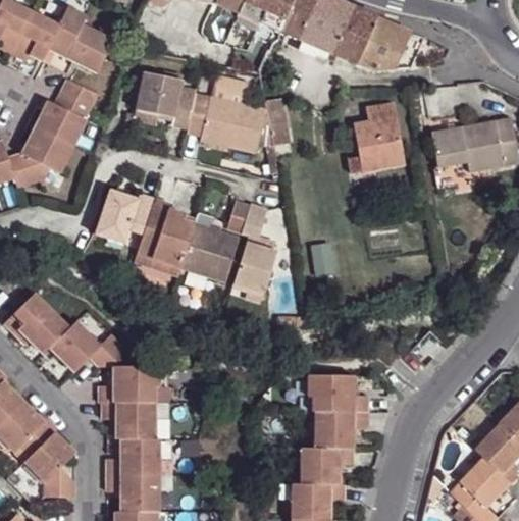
[(0,0),(0,57),(32,73),(41,57),(44,57),(51,45),(56,48),(99,70),(115,37),(85,21),(89,14),(70,5),(60,23),(13,0),(0,0)]
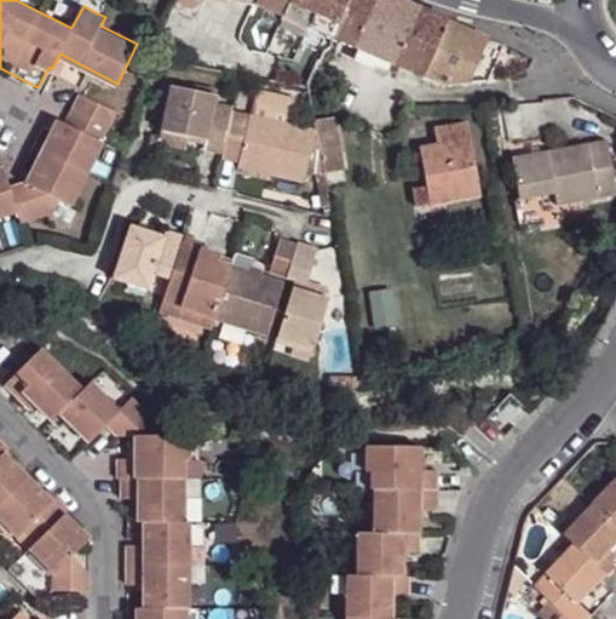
[(257,0),(255,3),(332,35),(349,0),(257,0)]
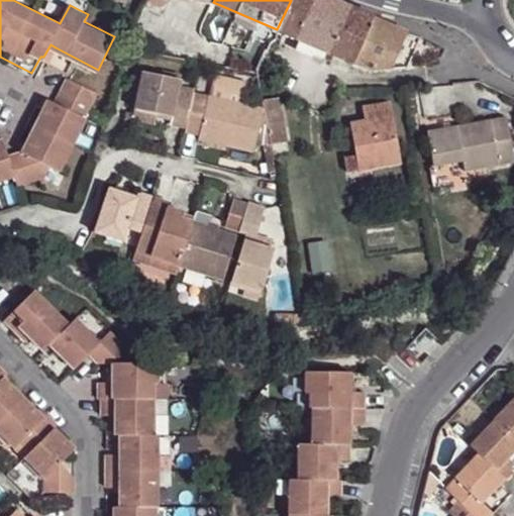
[(291,0),(277,29),(298,38),(316,0),(291,0)]
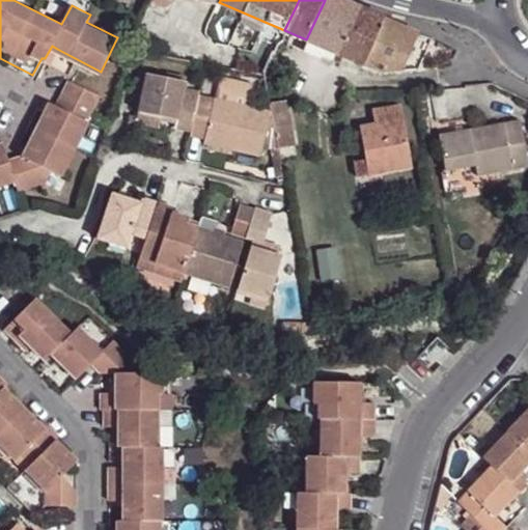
[(325,0),(306,39),(325,49),(337,53),(338,55),(361,6),(345,0),(325,0)]
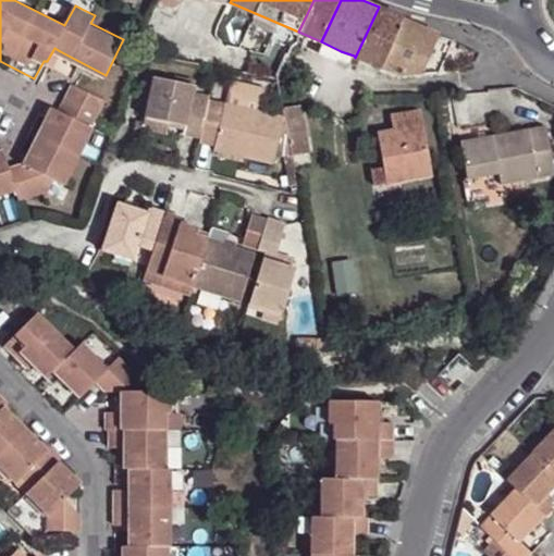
[(404,17),(379,7),(355,58),(381,69),(404,17)]
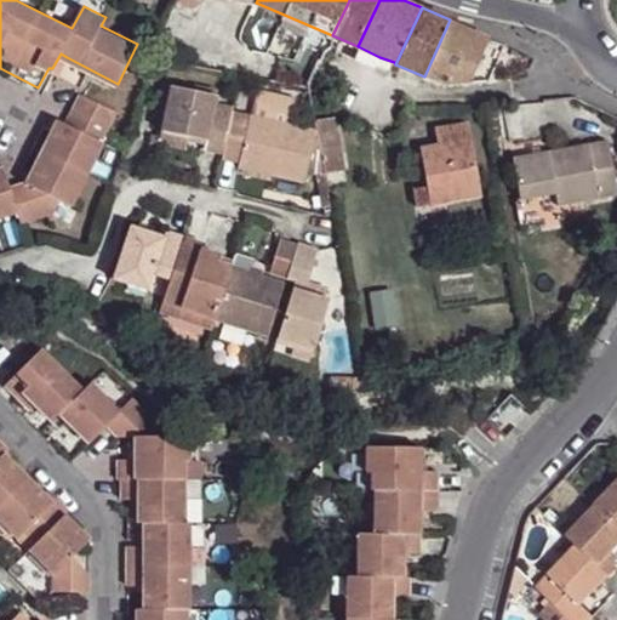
[(424,77),(446,85),(462,51),(472,29),(450,20),(424,77)]
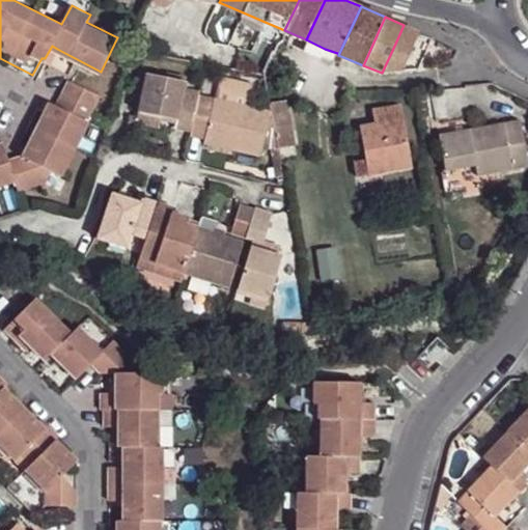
[(395,44),(382,73),(398,72),(417,31),(404,25),(395,44)]
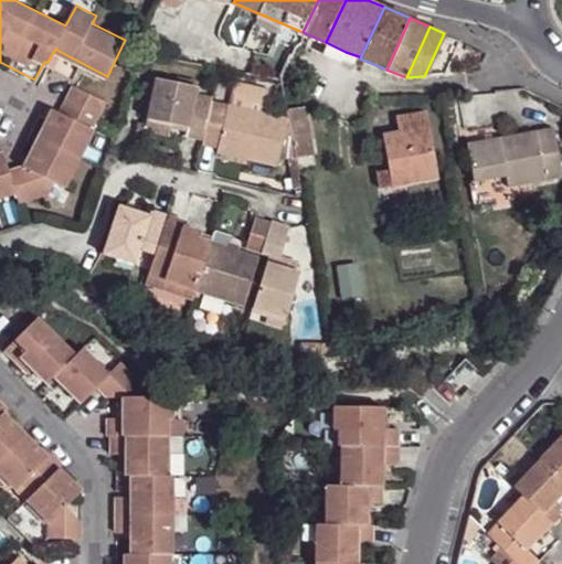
[(48,62),(54,66),(61,52),(55,49),(48,62)]
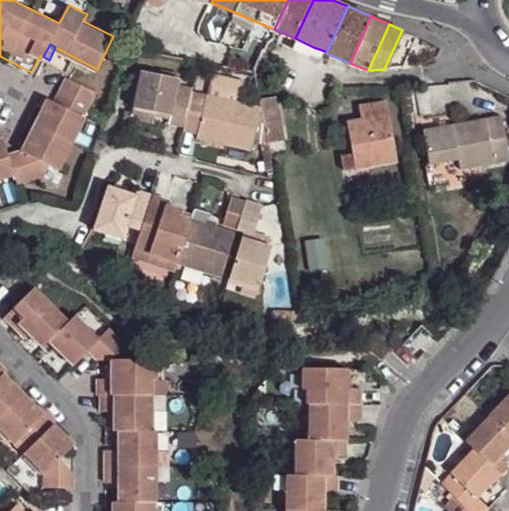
[(322,57),(325,51),(313,47),(311,52),(322,57)]
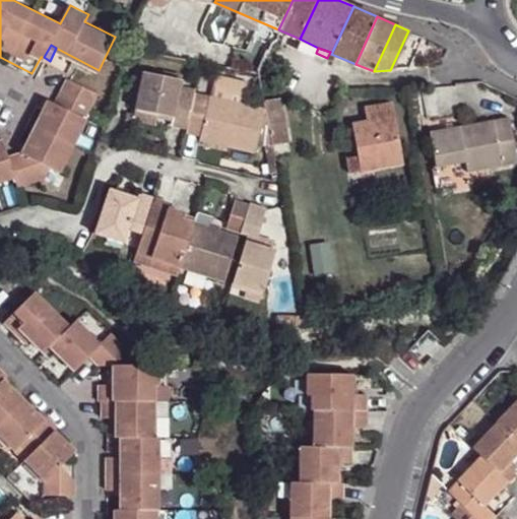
[(174,117),(173,123),(189,127),(196,91),(197,87),(182,85),(184,78),(146,70),(138,109),(158,114),(174,117)]
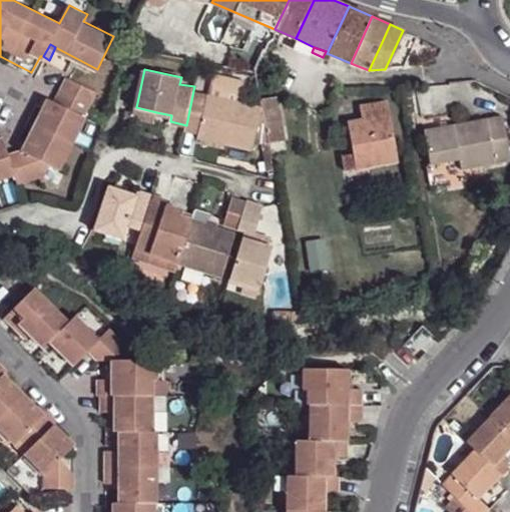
[(96,89),(68,74),(56,100),(49,96),(24,147),(8,152),(3,136),(0,136),(0,177),(15,172),(17,181),(44,172),(49,162),(59,167),(85,114),(84,113),(96,89)]
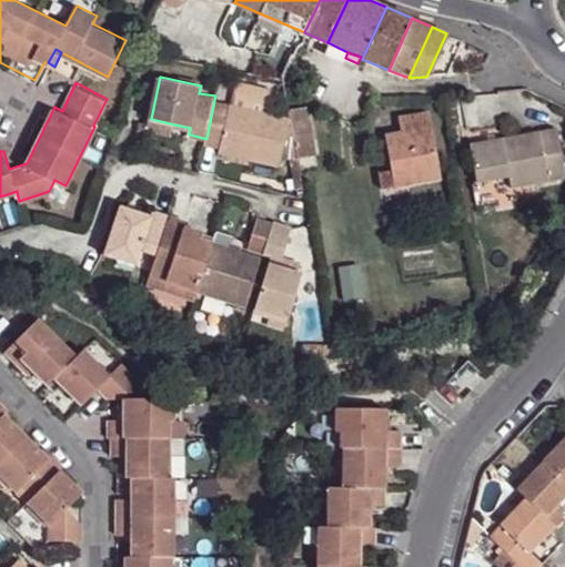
[(250,158),(279,164),(281,160),(291,118),(214,100),(207,139),(205,142),(221,147),(221,150),(250,158)]
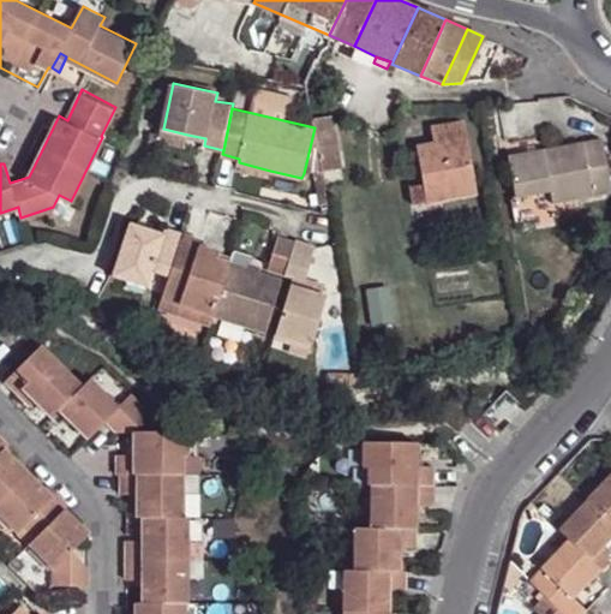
[(340,148),(334,117),(313,119),(315,127),(319,150),(340,148)]
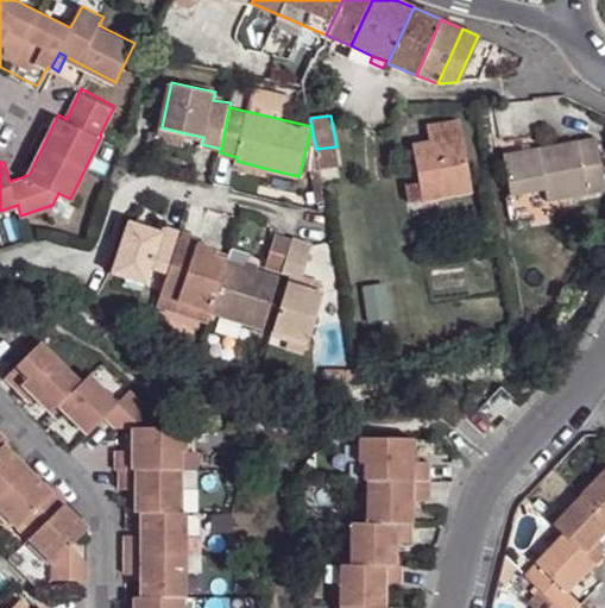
[(473,194),(460,124),(428,130),(430,145),(413,150),(421,188),(439,186),(441,201),(473,194)]
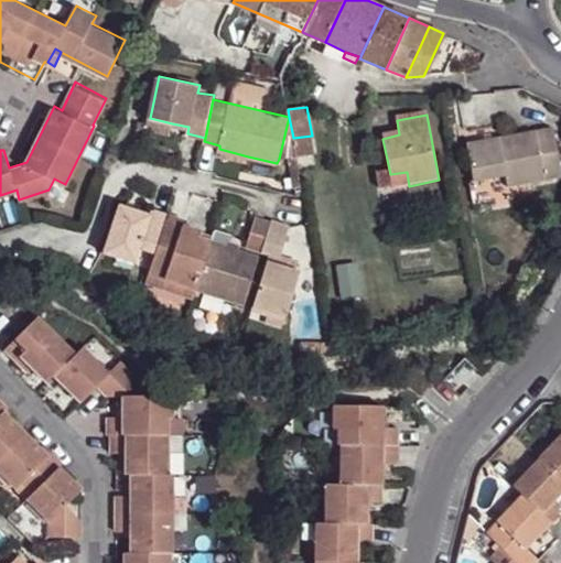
[(289,117),(279,159),(298,161),(298,159),(293,138),(289,117)]
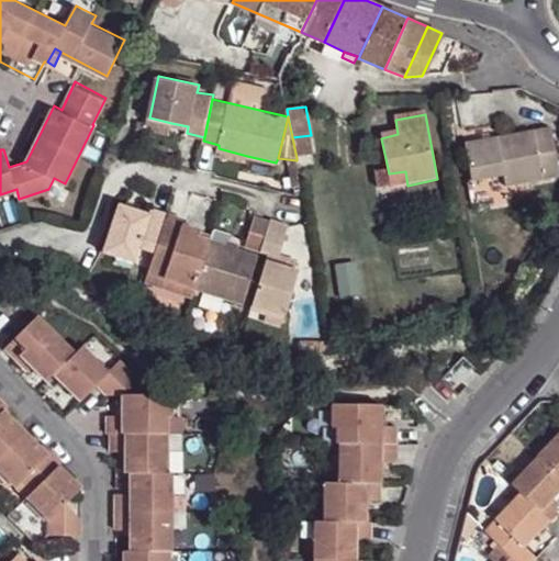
[(169,132),(171,123),(149,118),(148,120),(147,127),(169,132)]
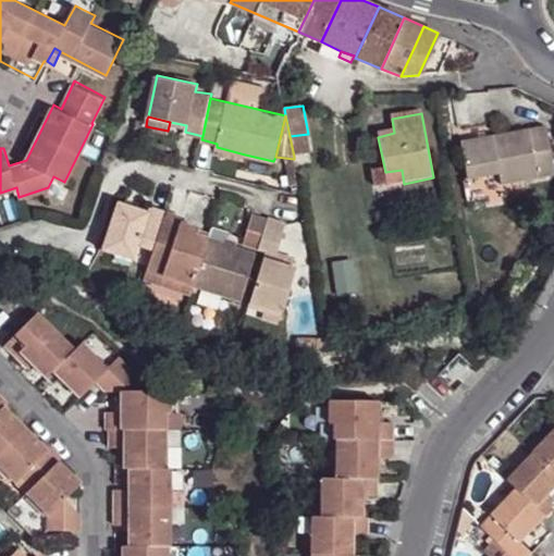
[(546,126),(460,141),(467,180),(471,180),(500,174),(502,184),(553,175),(553,159),(546,126)]
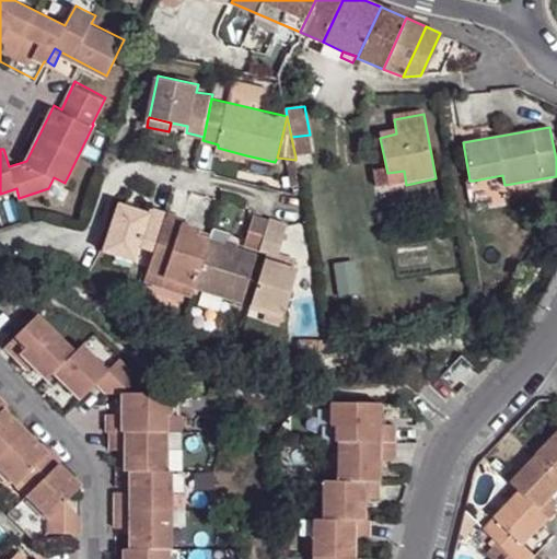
[(310,135),(291,137),(296,158),(313,154),(310,135)]
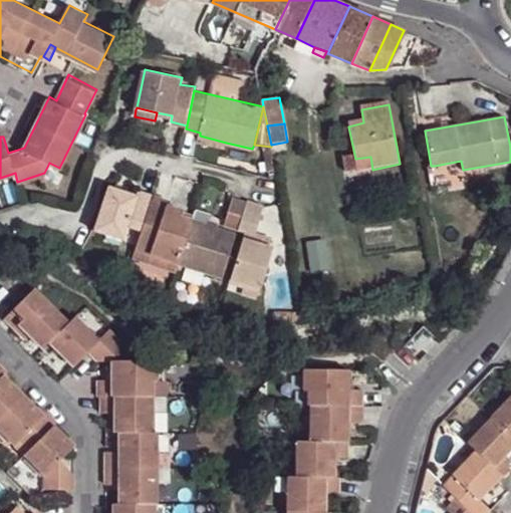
[(199,142),(225,148),(226,143),(200,136),(199,142)]
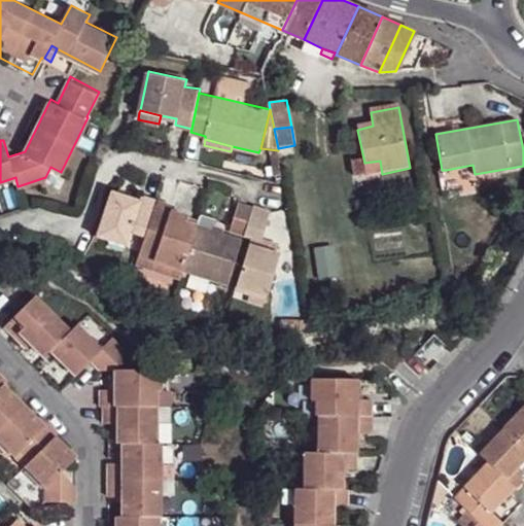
[(364,163),(368,176),(382,174),(380,161),(364,163)]
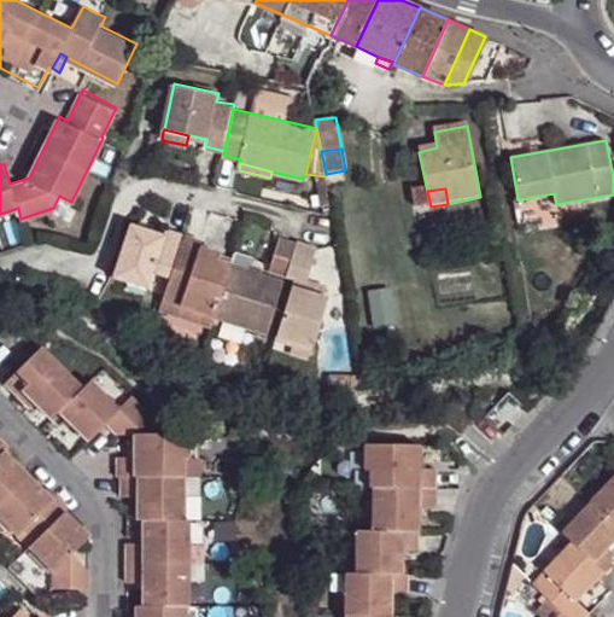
[(554,193),(522,199),(525,210),(556,204),(554,193)]
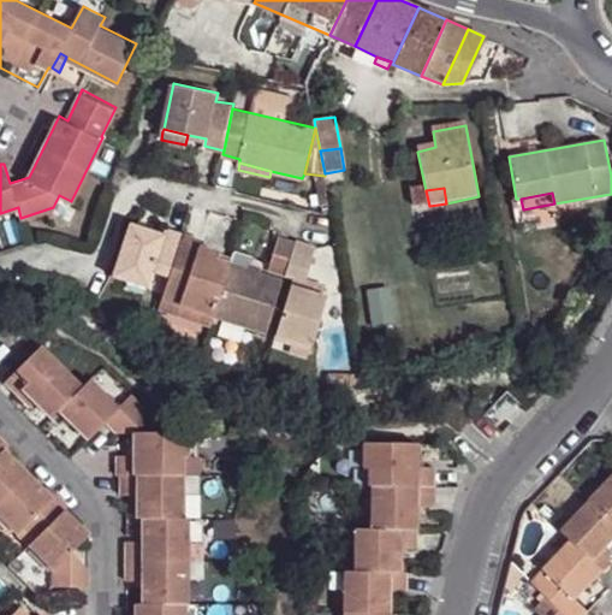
[(235,261),(219,256),(220,250),(202,243),(203,237),(170,225),(166,231),(130,219),(113,272),(149,284),(155,267),(170,272),(165,289),(164,295),(215,312),(267,329),(284,277),(249,266),(235,261)]
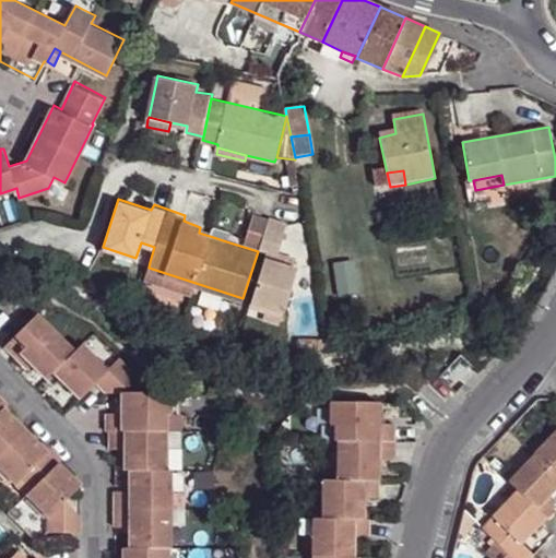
[(278,252),(288,221),(271,214),(270,217),(255,213),(245,242),(278,252)]
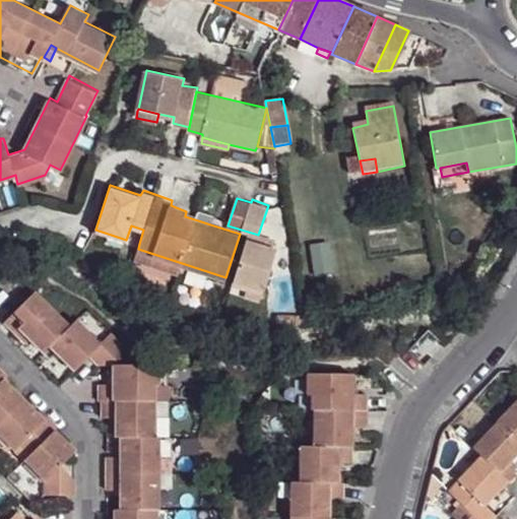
[(198,220),(210,224),(212,217),(200,214),(198,220)]
